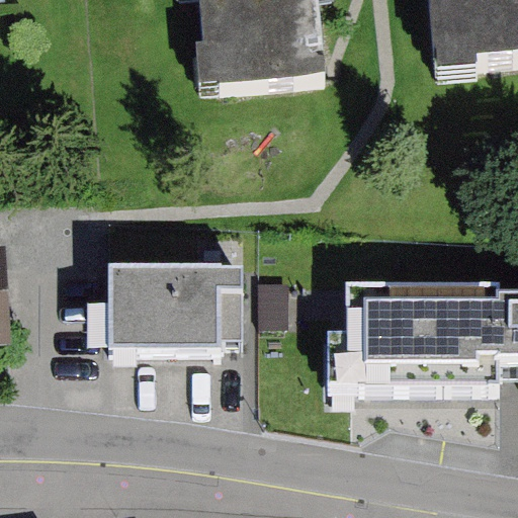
[(219,0),(227,94),(342,85),(335,0),(219,0)]
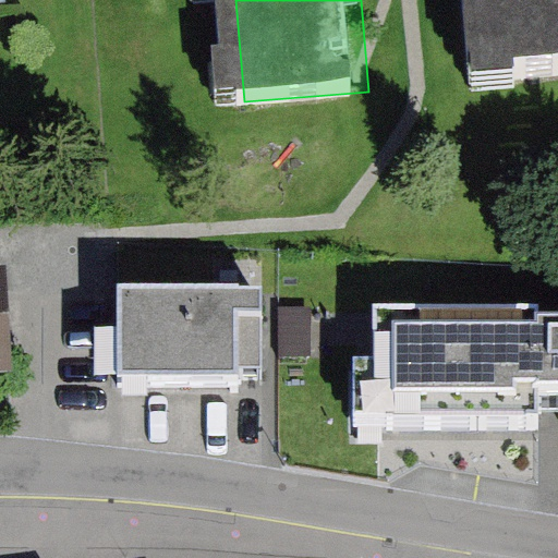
[(557,0),(482,0),(490,91),(533,86),(532,75),(557,72),(557,0)]
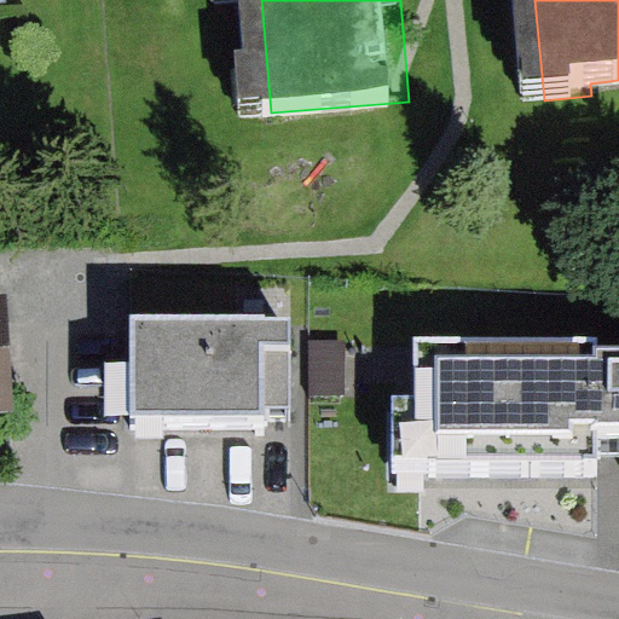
[(17,291),(0,291),(0,428),(23,427),(17,291)]
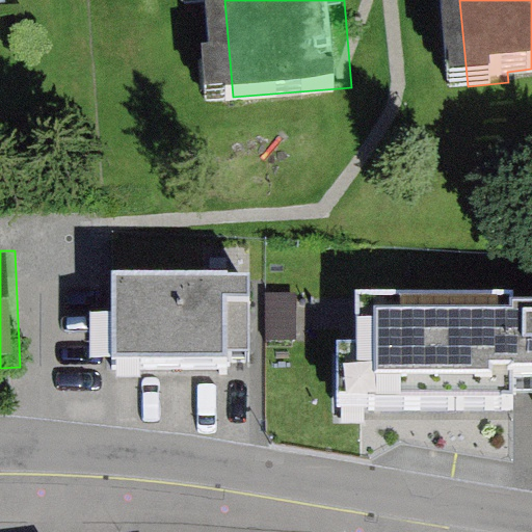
[(251,294),(113,293),(112,378),(229,378),(229,365),(251,365),(251,294)]
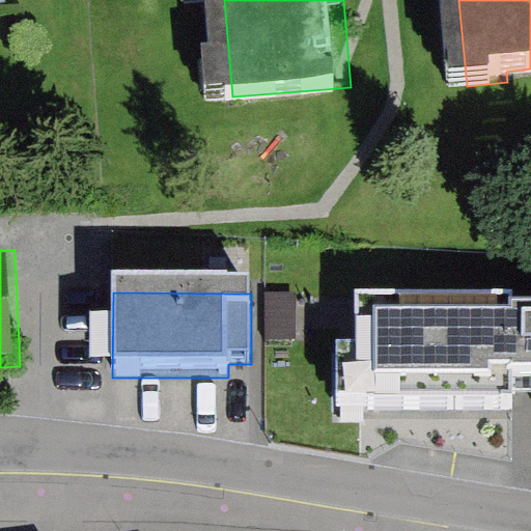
[(530,322),(513,322),(513,309),(356,309),(356,358),(337,358),(337,413),(514,412),(513,389),(530,388),(530,322)]
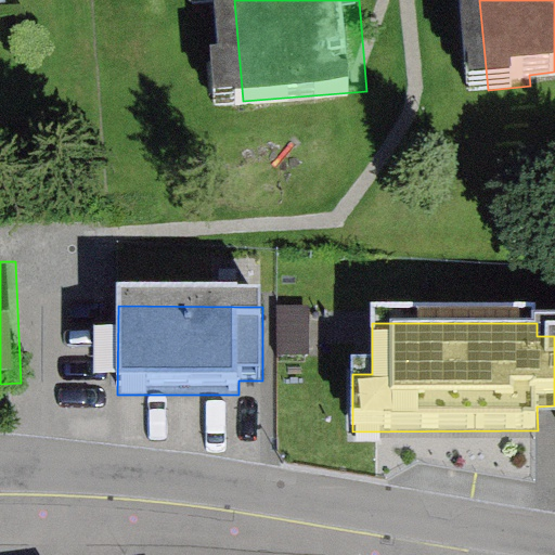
All buildings are outlined.
